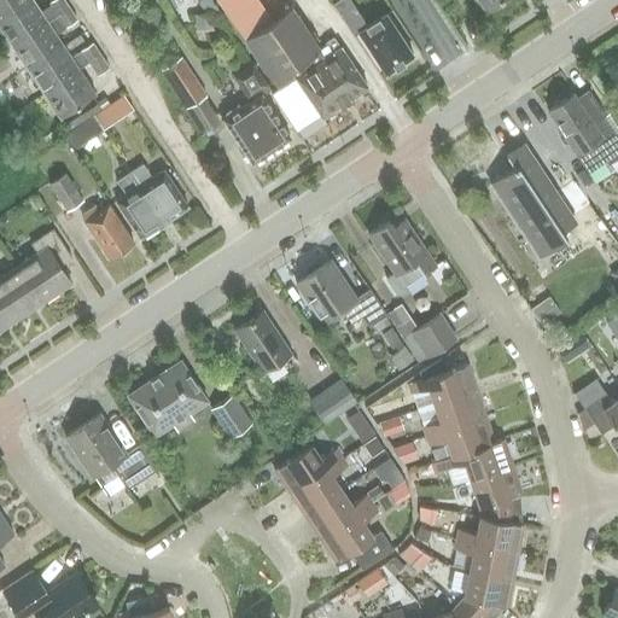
[(57,16),(50,5),(40,12),(31,0),(25,0),(0,16),(0,28),(11,45),(47,22),(57,16)]
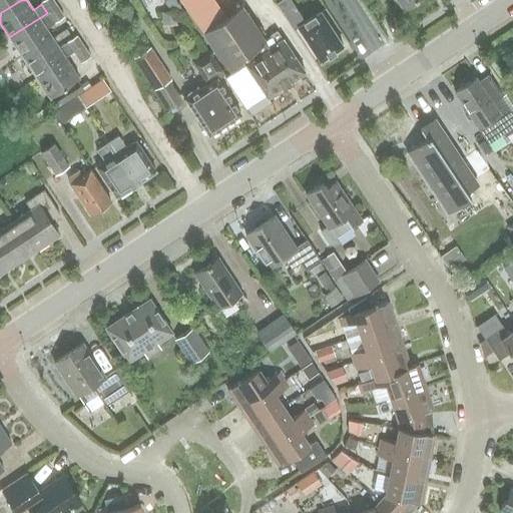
[(0,0),(0,13),(21,0),(0,0)]
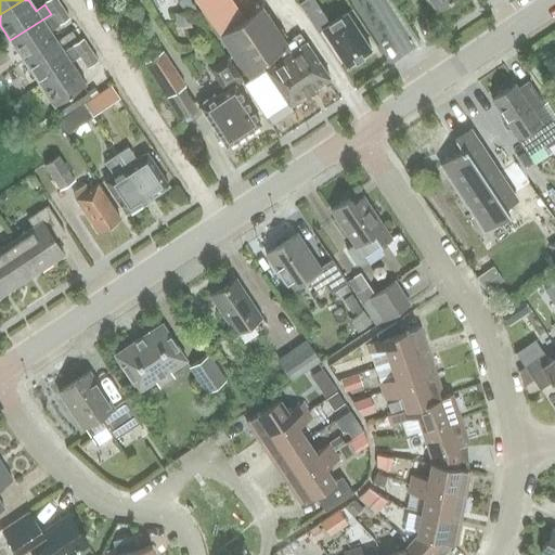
[(51,14),(61,8),(55,0),(46,0),(42,2),(44,4),(51,14)]
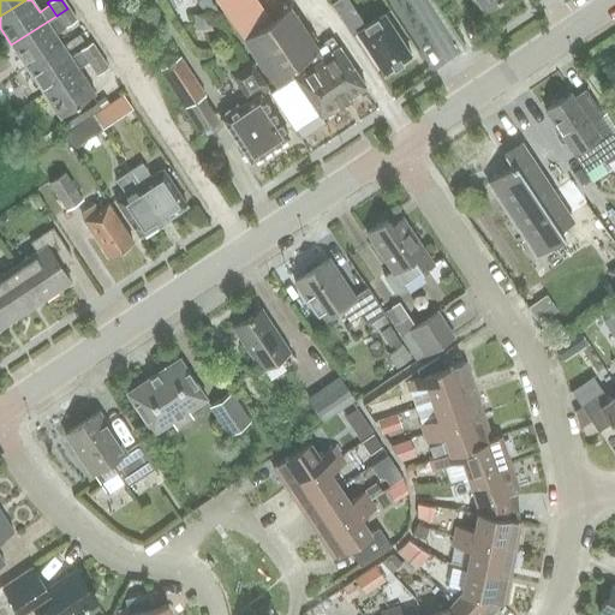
[(347,97),(365,85),(332,37),(323,43),(330,54),(324,59),(291,7),(272,21),(257,0),(216,0),(278,89),(294,78),(320,115),(339,103),(340,103),(347,99),(347,97)]
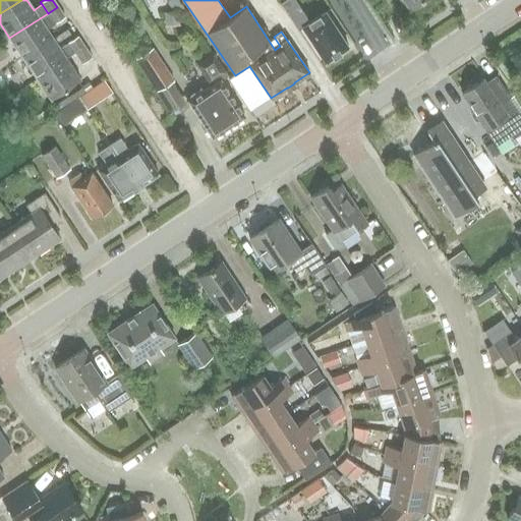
[(284,0),(280,3),(286,12),(297,4),(294,0),(284,0)]
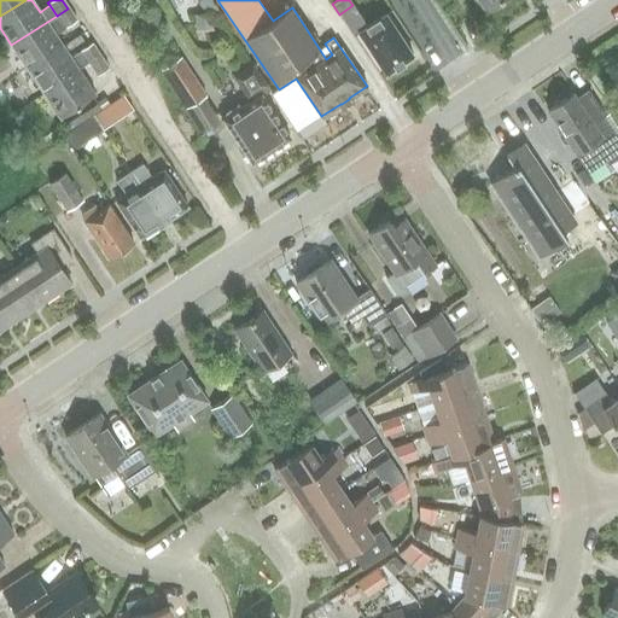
[(413,56),(385,13),(367,25),(353,5),(339,15),(354,35),(357,33),(385,74),(413,56)]
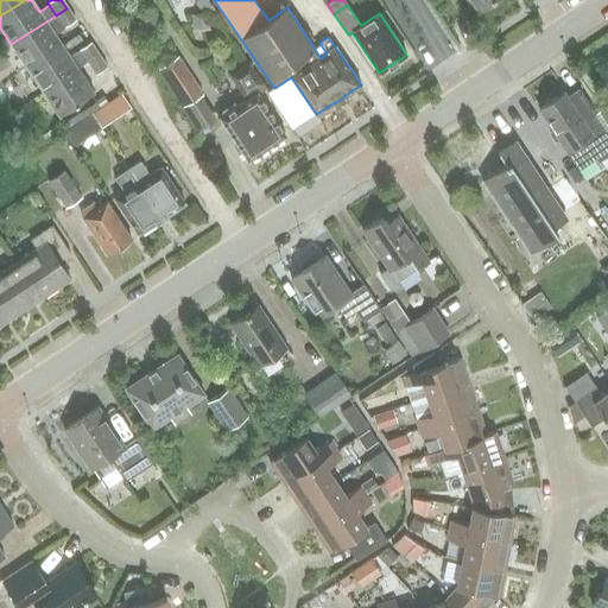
[(56,16),(63,27),(75,20),(67,8),(56,16)]
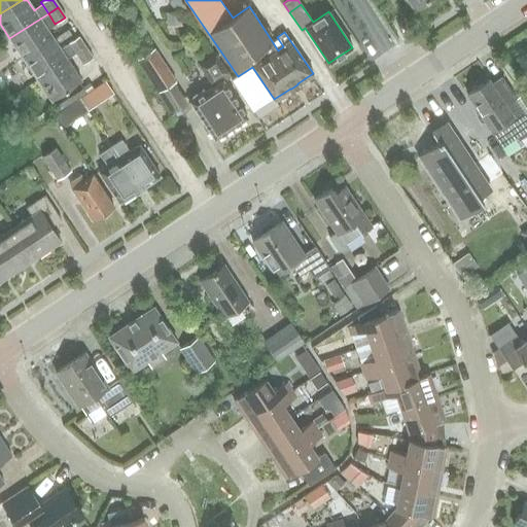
[(180,11),(165,12),(166,27),(181,26),(180,11)]
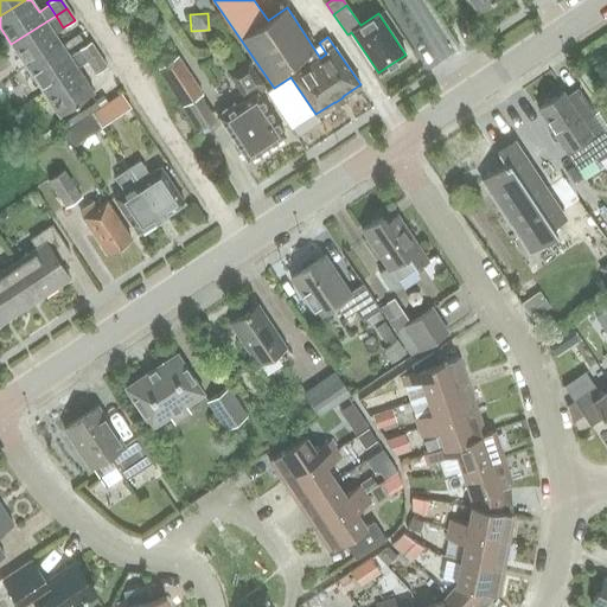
[(56,16),(46,21),(11,44),(26,68),(62,45),(55,33),(63,27),(56,16)]
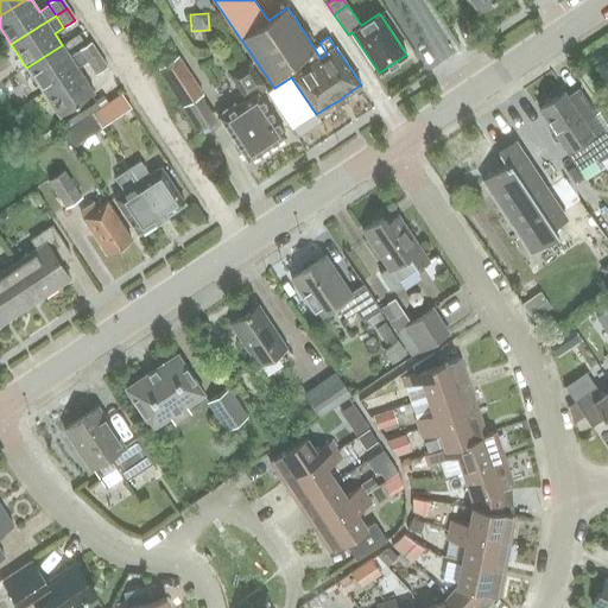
[(78,35),(62,45),(65,50),(81,39),(78,35)]
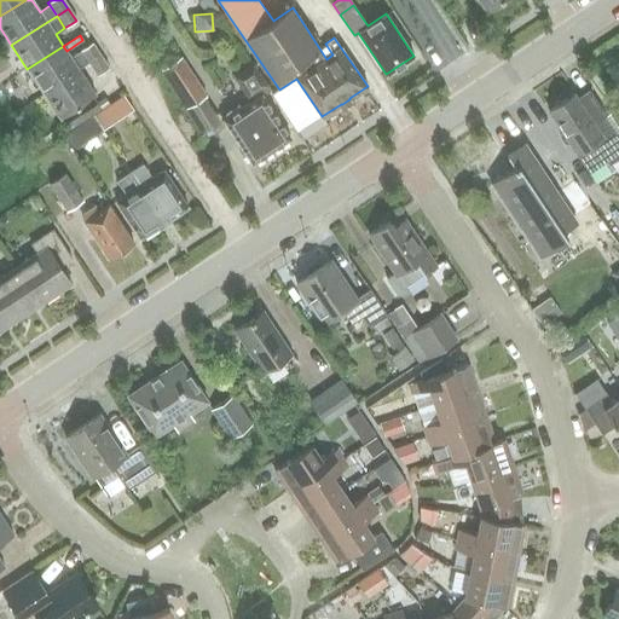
[(99,56),(92,44),(80,51),(88,63),(99,56)]
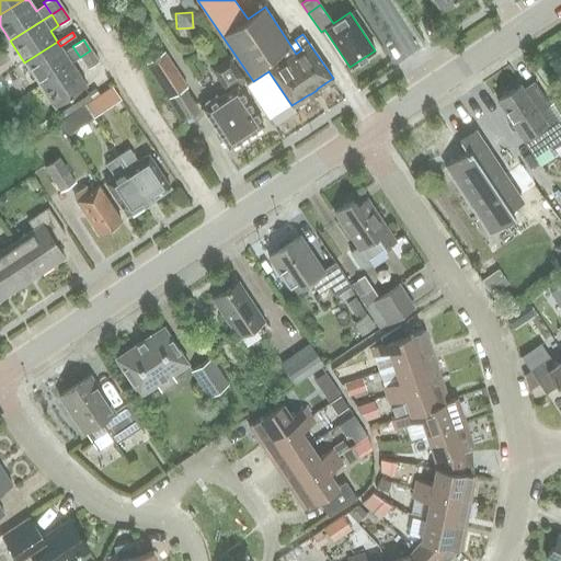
[(80,57),(72,46),(64,52),(57,42),(24,63),(38,83),(71,63),(80,57)]
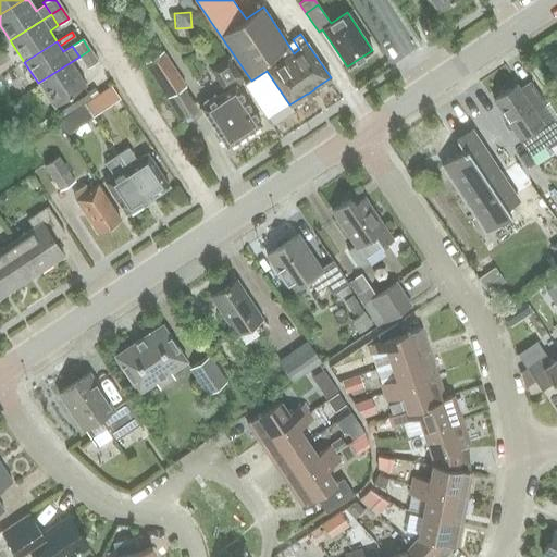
[(79,57),(79,58),(87,69),(97,61),(89,50),(79,57)]
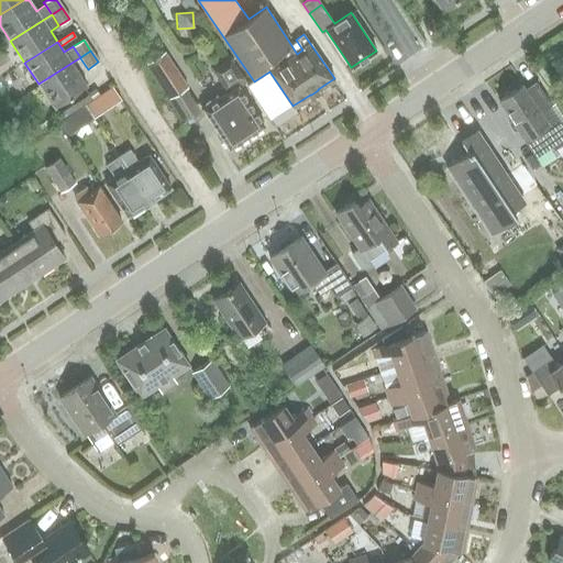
[(169,98),(187,87),(164,52),(147,63),(169,98)]
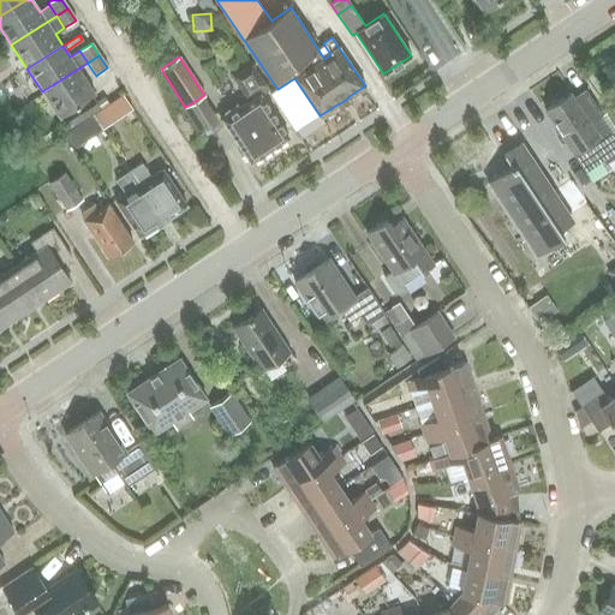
[(288,137),(260,95),(268,89),(251,64),(232,76),(249,101),(221,119),(250,162),(288,137)]
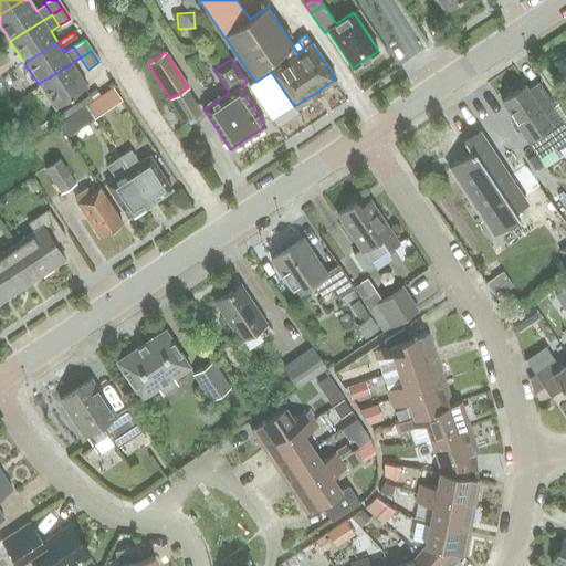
[(72,63),(39,84),(54,107),(86,85),(72,63)]
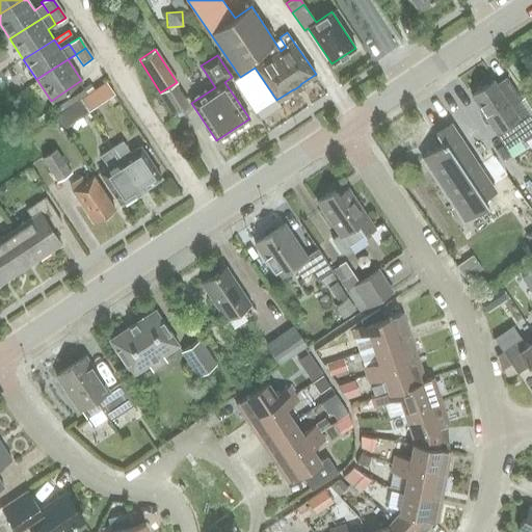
[(471,95),(482,112),(496,132),(498,131),(503,139),(515,131),(523,140),(531,134),(531,121),(519,100),(521,99),(506,77),(495,84),(493,80),(471,95)]
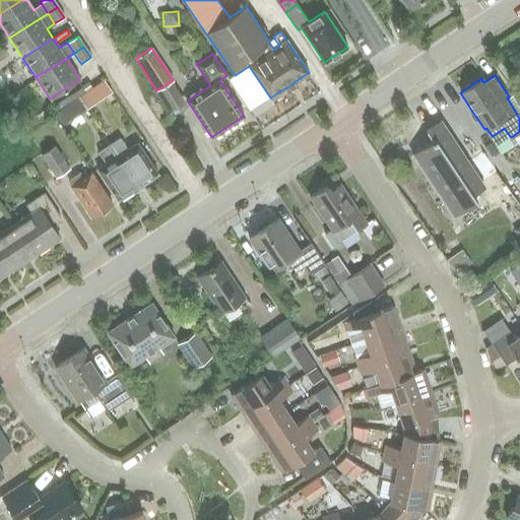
[(86,109),(111,92),(103,80),(78,96),(86,109)]
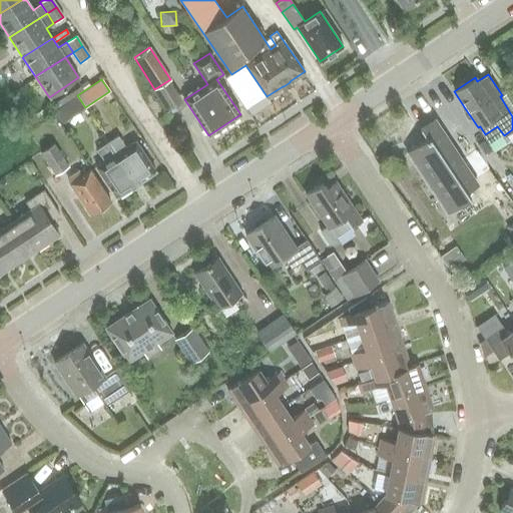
[(75,96),(53,111),(61,123),(84,108),(75,96)]
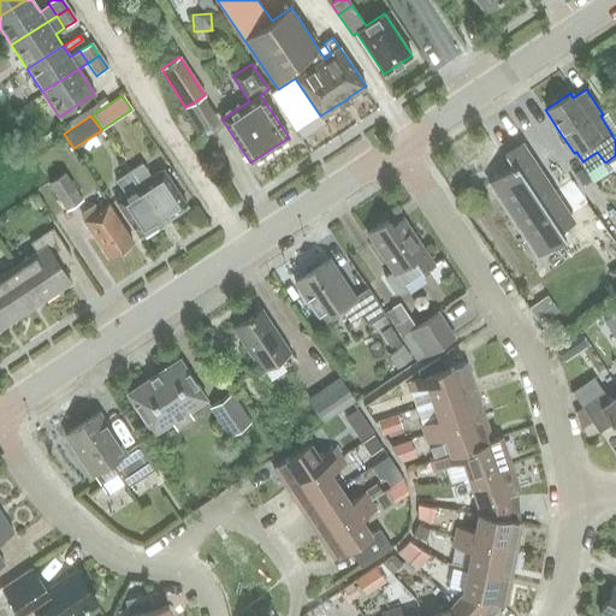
[(67,131),(76,125),(72,120),(64,126),(67,131)]
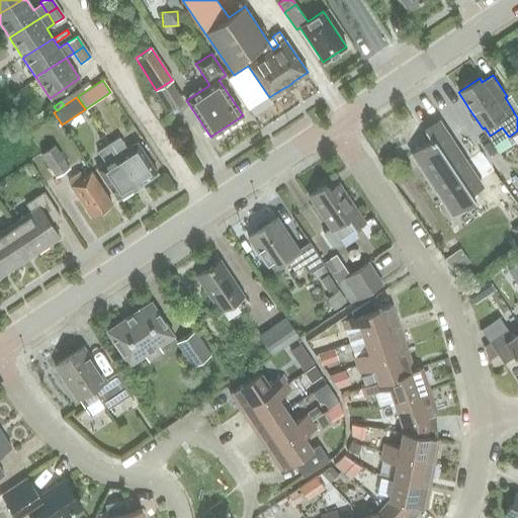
[(467,189),(479,182),(437,119),(425,127),(432,138),(411,153),(452,216),(475,200),(467,189)]
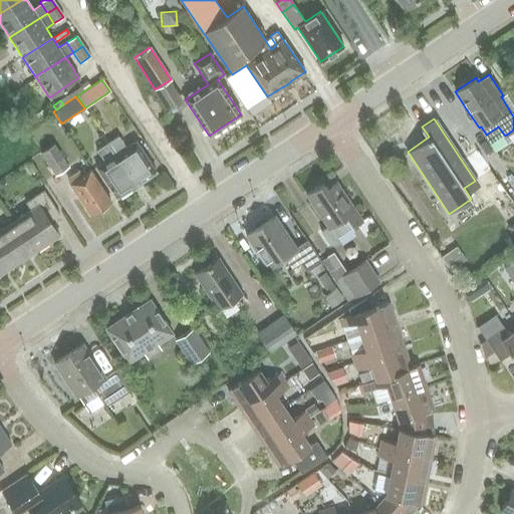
[(106,143),(135,186),(156,171),(136,141),(125,147),(118,136),(106,143)]
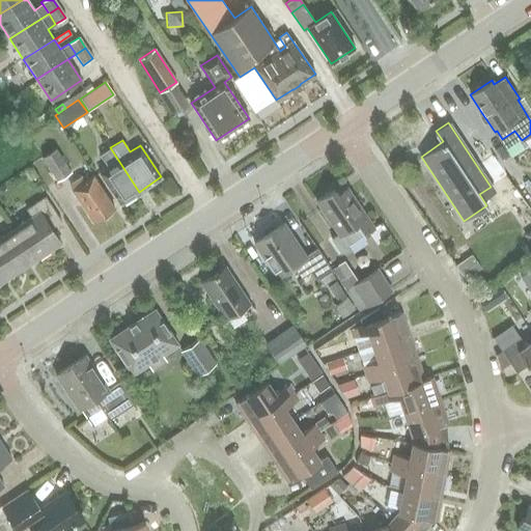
[(139,192),(110,147),(99,156),(107,167),(100,172),(120,204),(139,192)]
